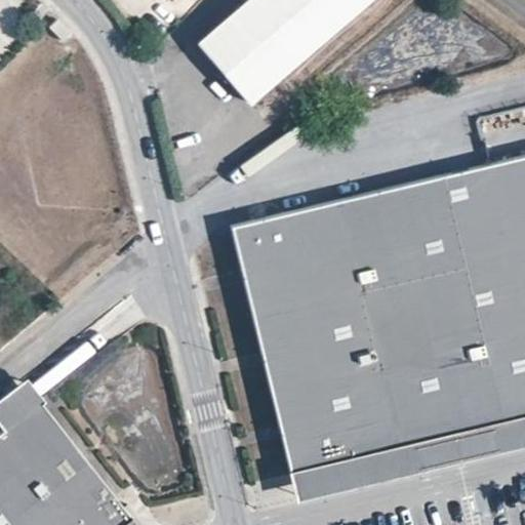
[(258,0),(204,48),(254,106),(375,0),(258,0)]
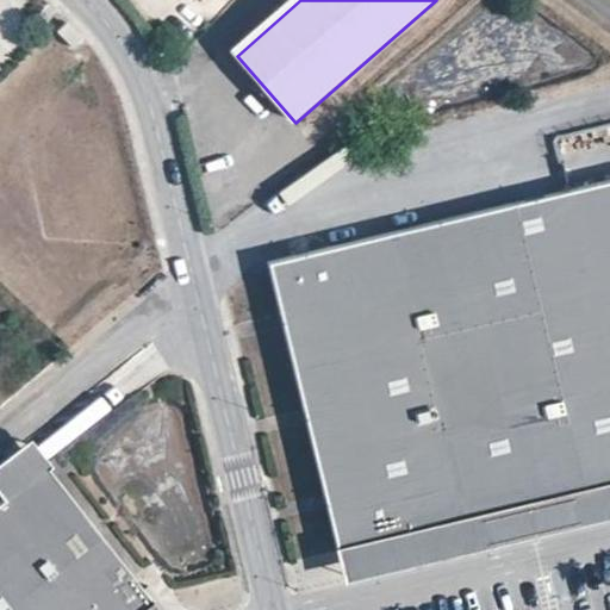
[(81,38),(66,22),(56,30),(72,47),(81,38)]
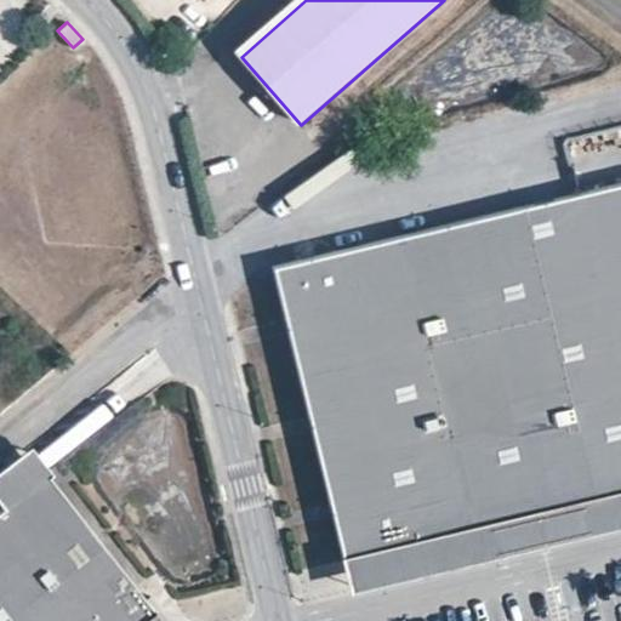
[(620,493),(620,182),(272,266),(342,560),(497,523),(503,547),(550,536),(543,512),(620,493)]
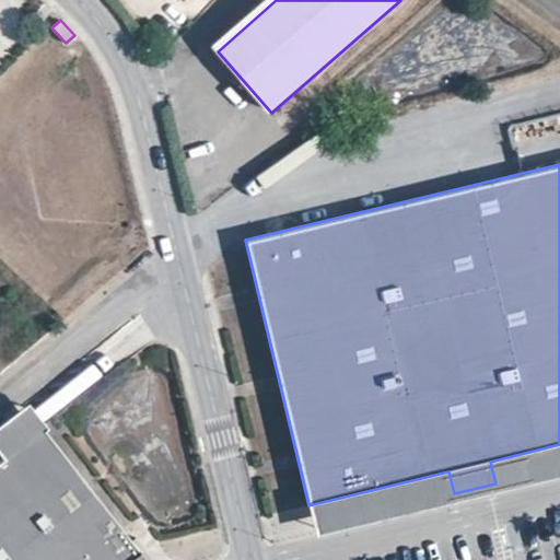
[(42,427),(23,405),(3,419),(21,442),(42,427)]
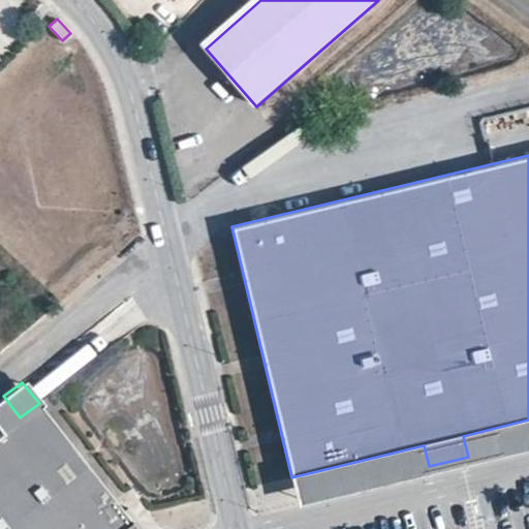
[(20,417),(3,396),(0,398),(0,429),(2,432),(0,433),(0,528),(127,528),(134,524),(39,403),(20,417)]
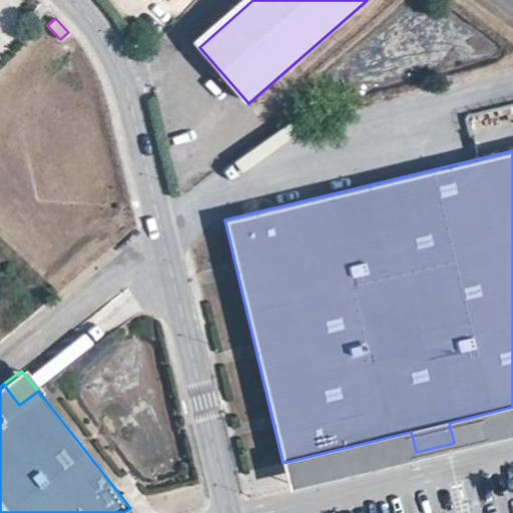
[(411,432),(283,463),(289,485),(443,448),(512,430),(512,407),(449,423),(454,443),(416,452),(411,432)]
